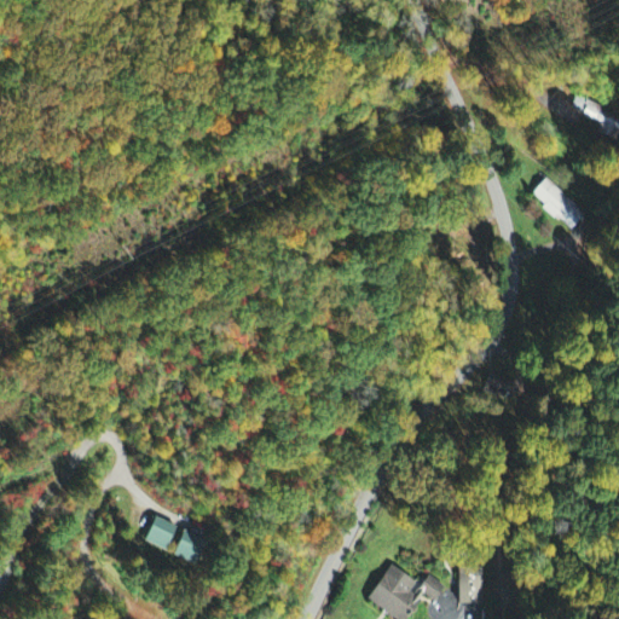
[(585,215),(545,180),(530,197),(570,233),(585,215)]
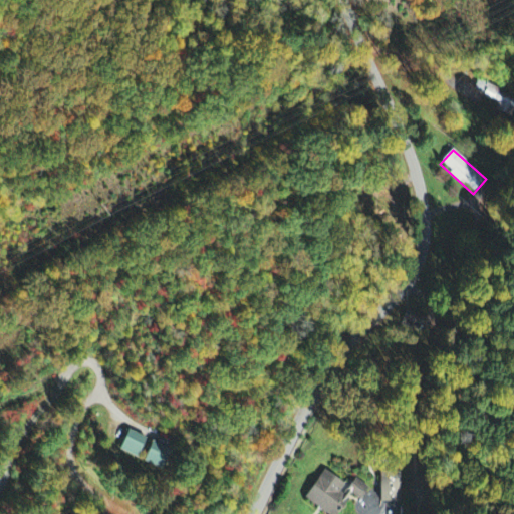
[(136,458),(145,438),(126,430),(117,450),(136,458)]
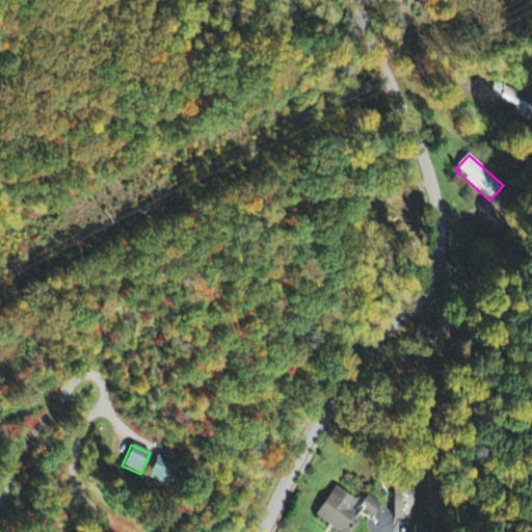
[(176,466),(156,458),(148,479),(167,487),(176,466)]
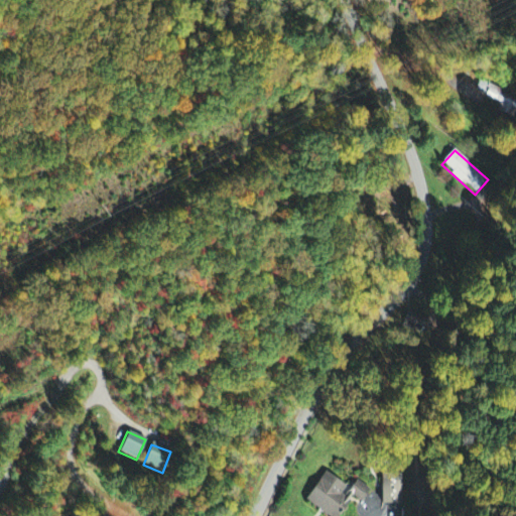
[(303,501),(325,515),(338,515),(351,497),(360,503),(369,491),(354,480),(347,489),(324,473),(303,501)]
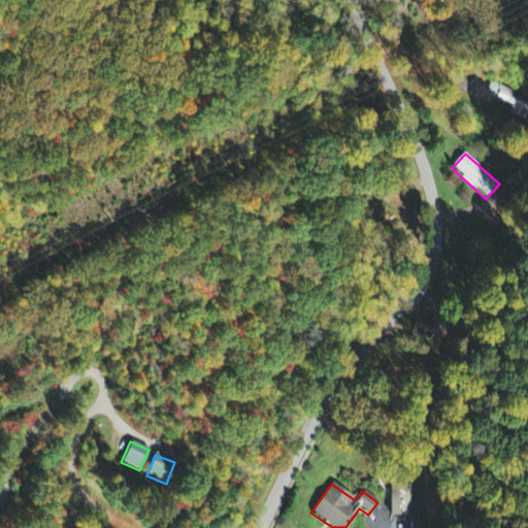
[(393,518),(411,517),(410,487),(392,487),(393,518)]
